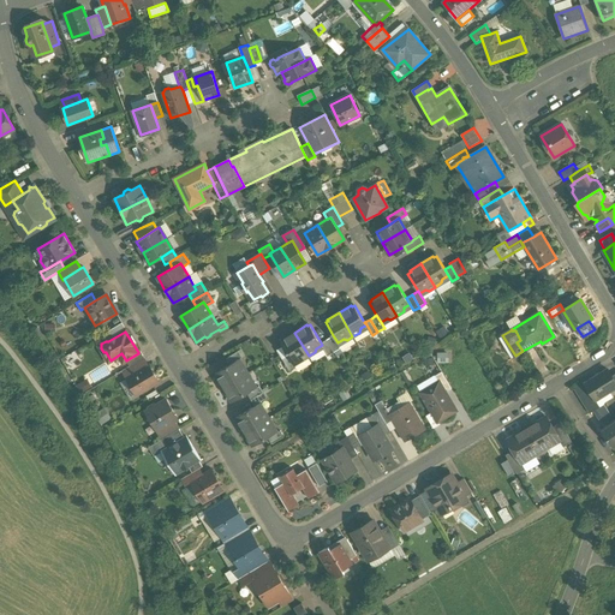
[(294,333),(282,340),(282,341),(280,342),(288,356),(292,362),(298,358),(303,359),(309,356),(294,333)]
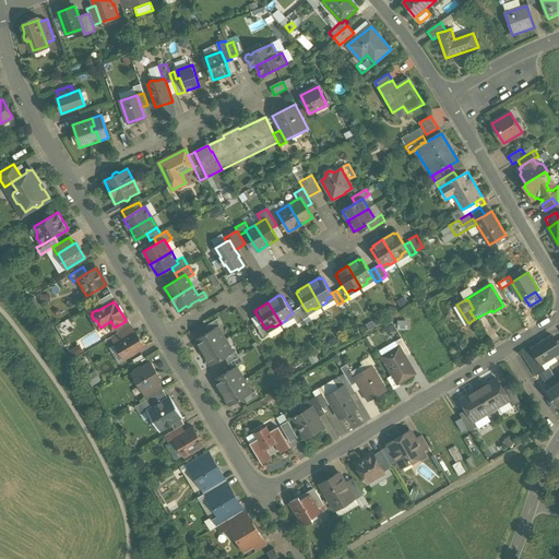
[(302,305),(297,308),(304,320),(309,317),(307,311),(302,305)]
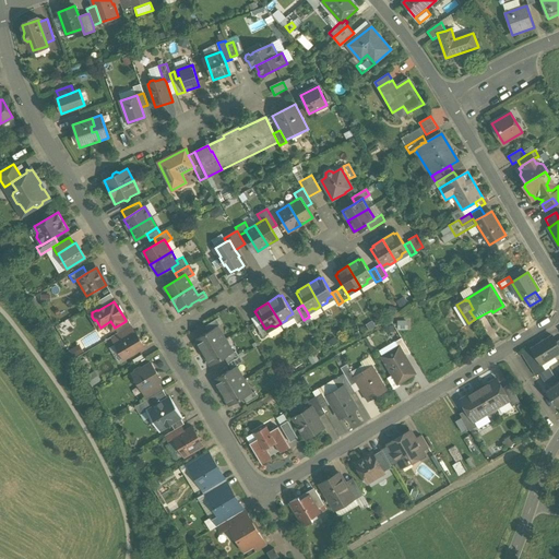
[(304,320),(297,308),(292,311),(293,313),(298,323),(304,320)]
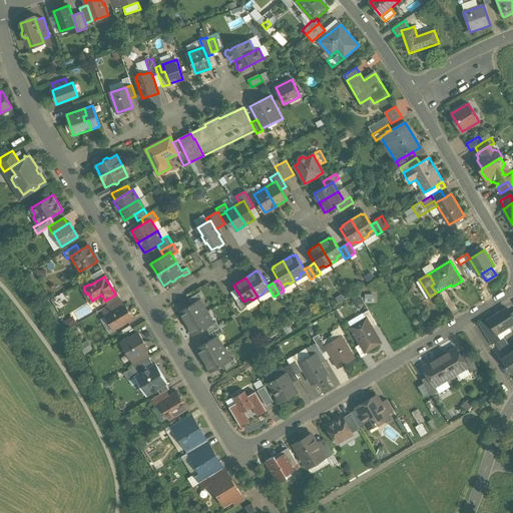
[(115,295),(105,301),(108,306),(120,299),(116,293),(115,294),(115,295)]
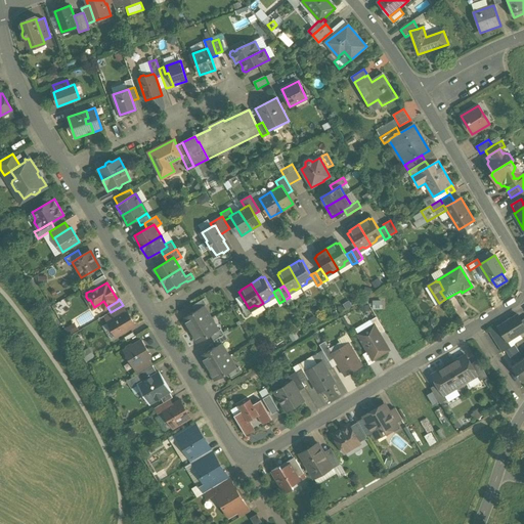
[(203,299),(192,305),(195,310),(201,307),(206,304),(203,299)]
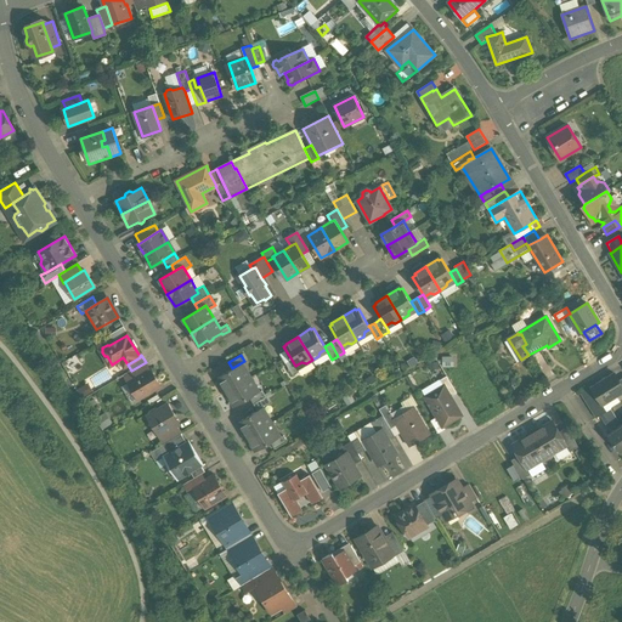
[(295,366),(292,360),(286,363),(293,375),(299,372),(295,366)]
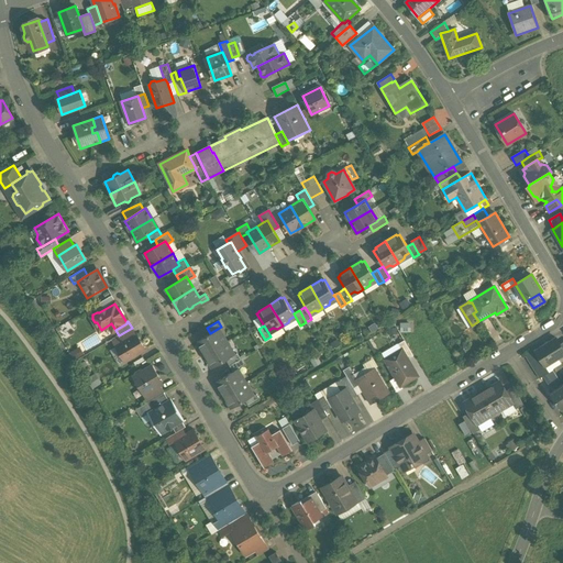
[(119,335),(112,339),(116,346),(135,334),(132,328),(119,335)]
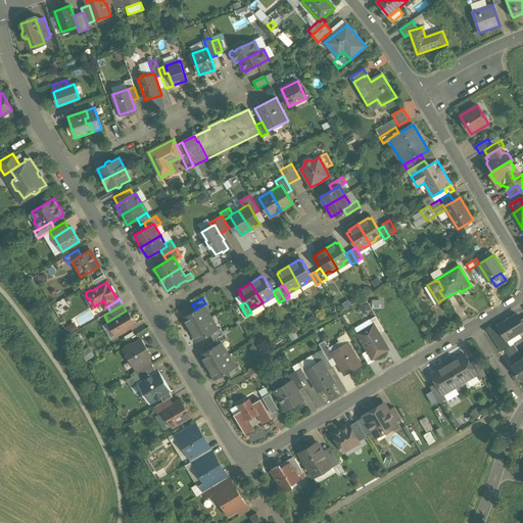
[(195,310),(184,317),(185,319),(184,319),(190,330),(210,318),(207,313),(204,312),(200,306),(195,310)]
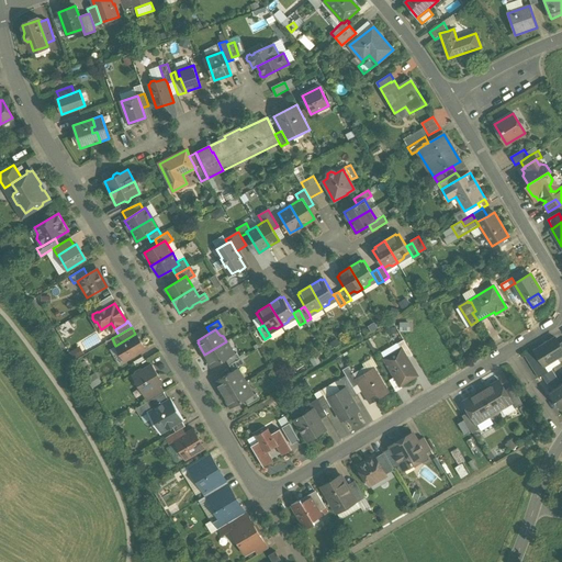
[(145,349),(135,334),(115,346),(116,346),(125,361),(145,349)]
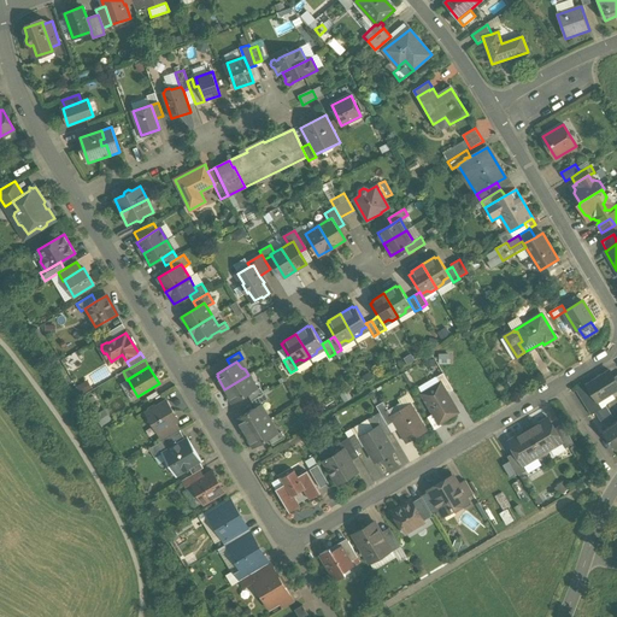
[(610,370),(587,383),(597,400),(616,387),(616,381),(613,377),(610,370)]
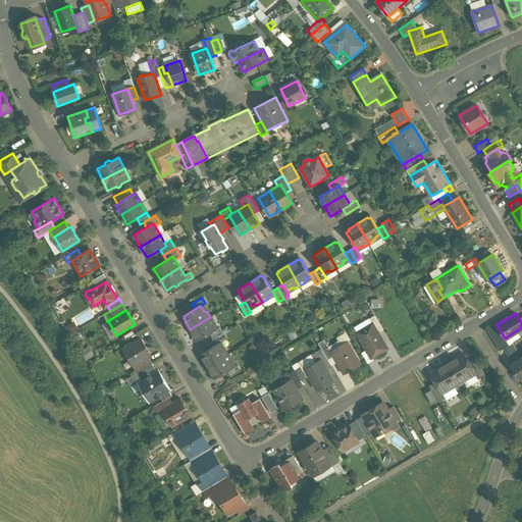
[(383,329),(375,315),(369,319),(372,324),(373,323),(378,332),(383,329)]
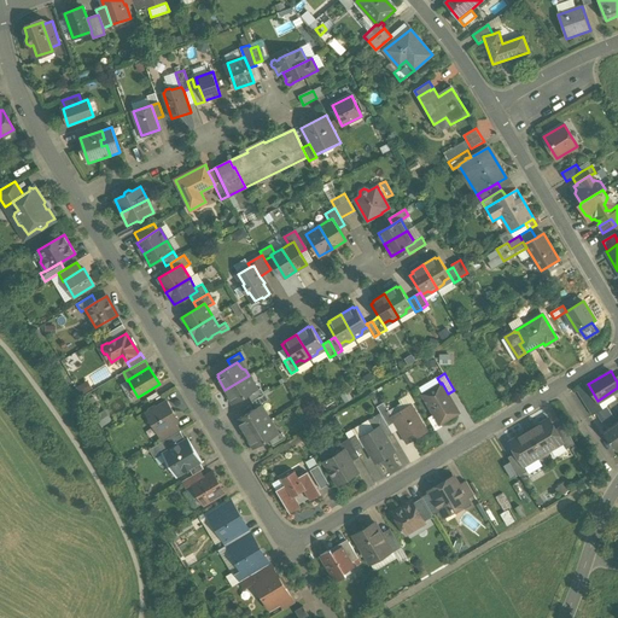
[(249,375),(225,390),(232,401),(233,401),(235,403),(248,395),(255,391),(251,385),(252,382),(249,375)]
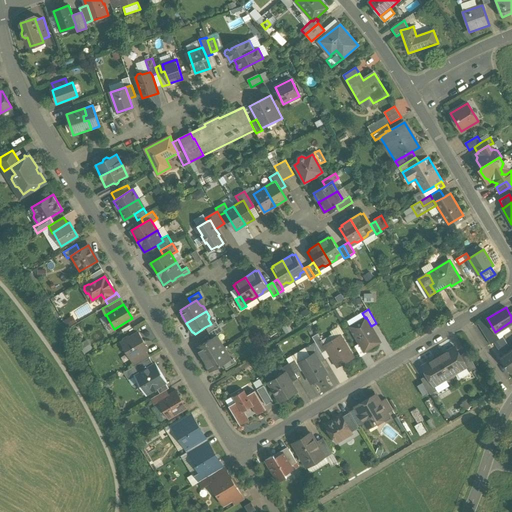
[(106,315),(99,319),(108,332),(114,329),(106,315)]
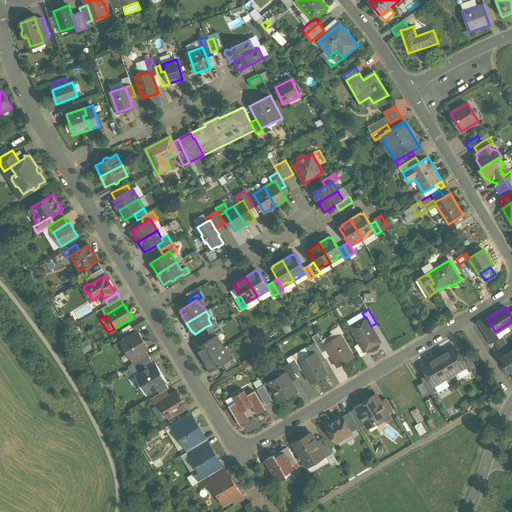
[(365,318),(350,327),(360,343),(364,351),(365,350),(380,342),(371,326),(366,317),(365,318)]
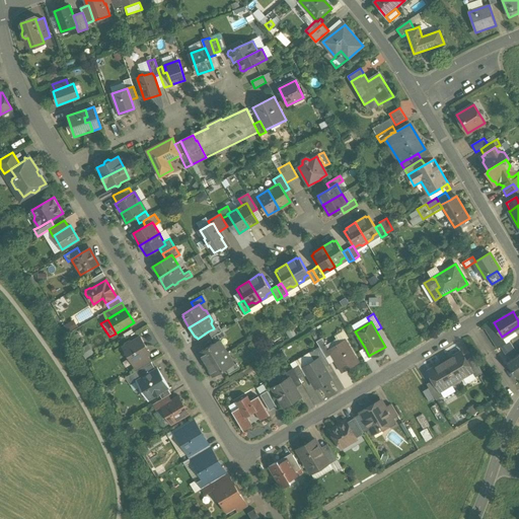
[(494,322),(493,321),(484,327),(497,349),(506,343),(502,337),(494,322)]
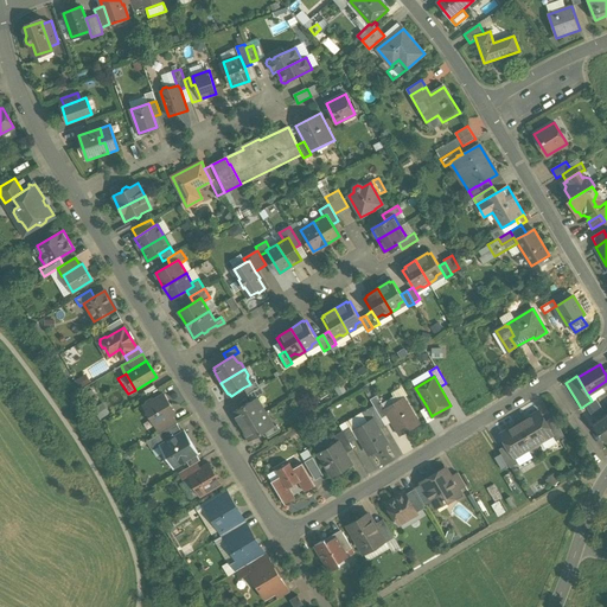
[(250,384),(243,388),(248,395),(260,388),(256,381),(250,384)]
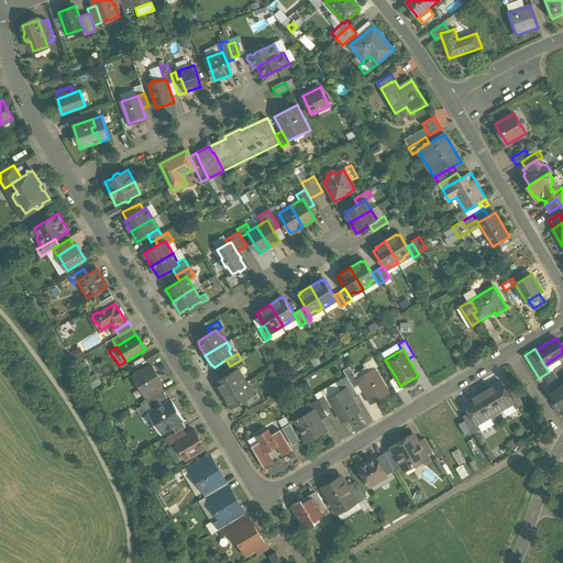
[(241,360),(230,366),(233,372),(235,371),(244,365),(241,360)]
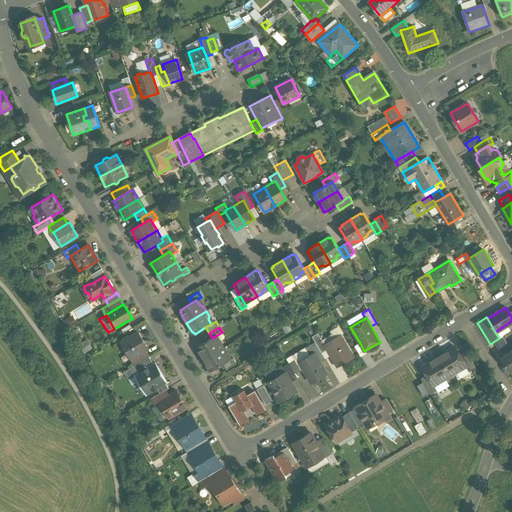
[(138,333),(130,338),(128,337),(124,339),(124,342),(122,343),(131,358),(145,350),(147,349),(138,333)]
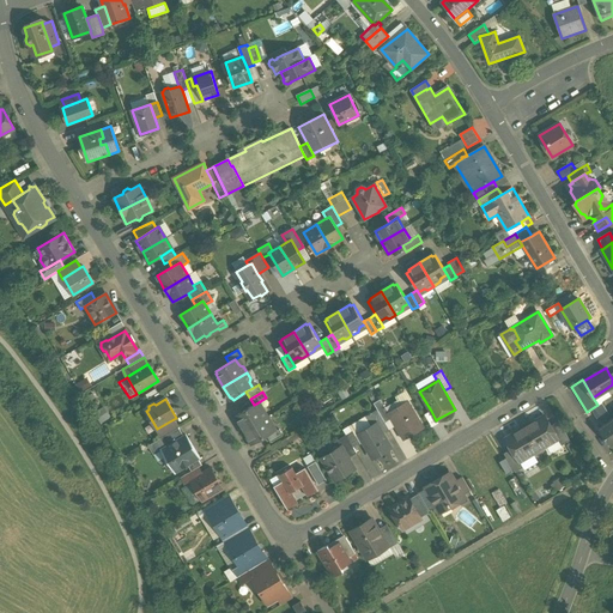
[(389,413),(381,399),(374,404),(377,411),(386,423),(392,419),(388,413),(389,413)]
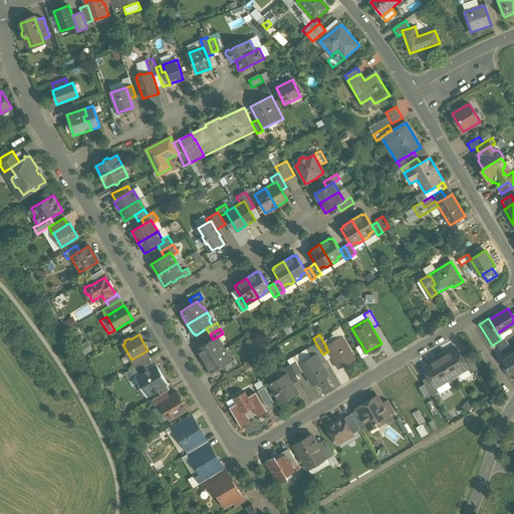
[(326,346),(325,346),(328,351),(338,369),(355,359),(342,336),(326,346)]
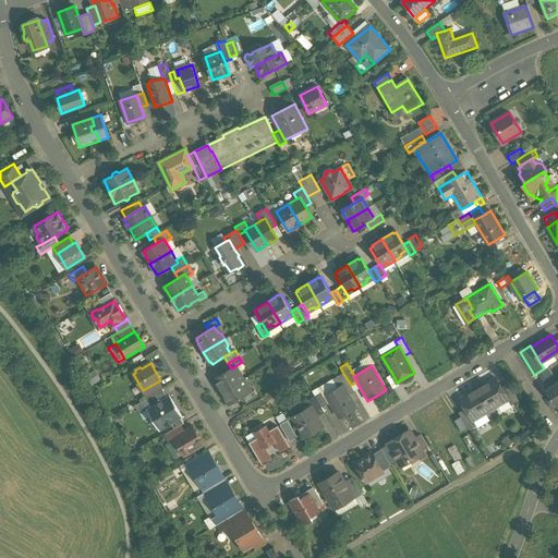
[(231,368),(215,378),(216,380),(215,380),(221,391),(243,379),(240,373),(235,373),(233,367),(231,368)]
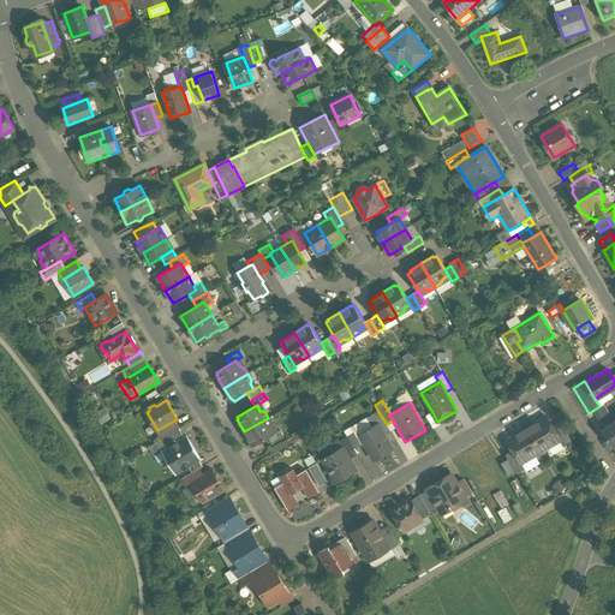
[(378,412),(368,418),(374,428),(378,425),(383,434),(390,430),(387,424),(378,412)]
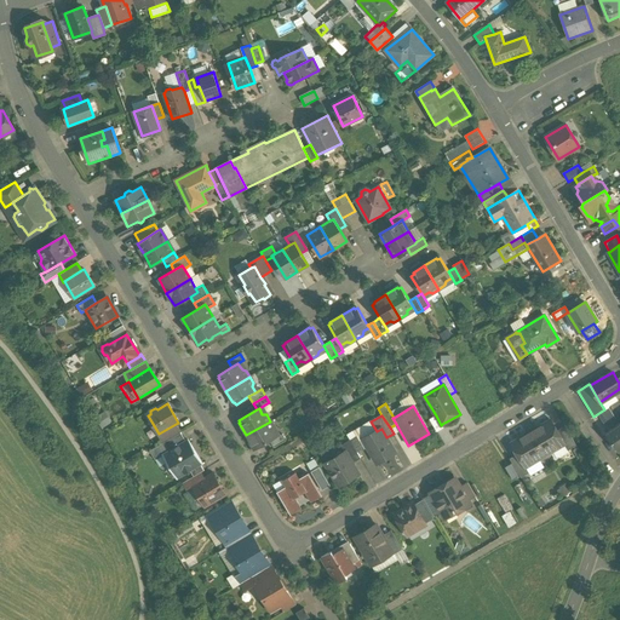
[(441,425),(436,415),(430,419),(437,431),(443,428),(442,424),(441,425)]
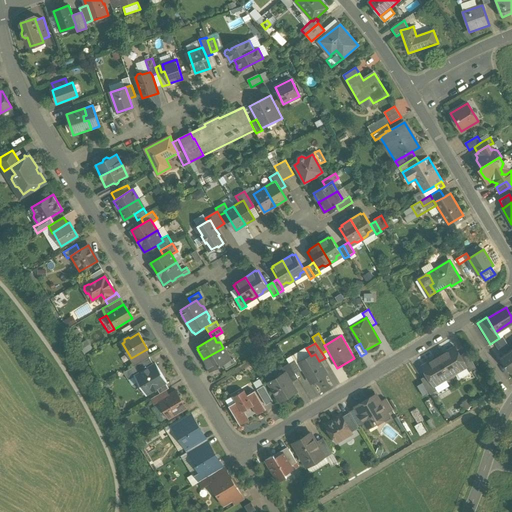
[(455,346),(442,354),(442,353),(434,357),(435,358),(422,366),(427,374),(433,385),(434,384),(453,373),(466,366),(466,365),(460,355),(455,346)]
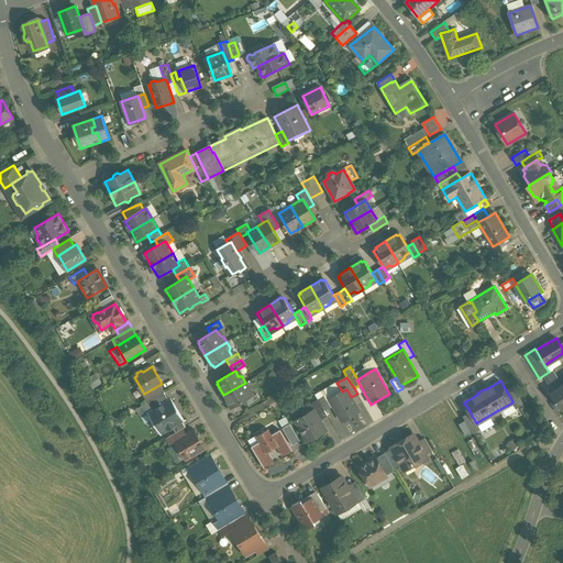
[(245,383),(223,395),(230,406),(231,406),(233,408),(245,400),(251,397),(247,392),(249,388),(245,383)]
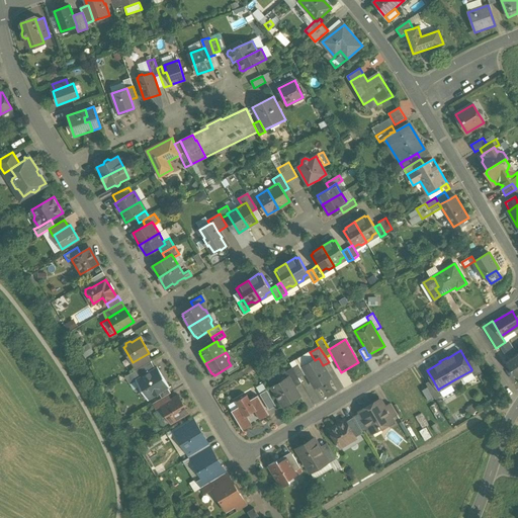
[(517,352),(506,361),(517,376),(517,375),(517,352)]
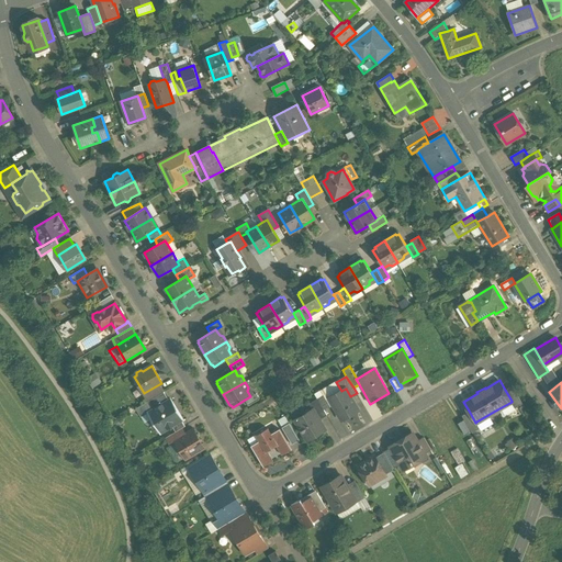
[(159,384),(144,393),(148,401),(164,392),(159,384)]
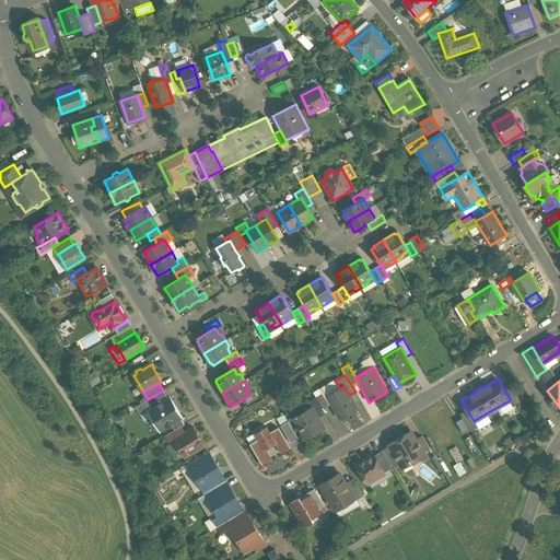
[(521,401),(510,384),(503,388),(510,399),(510,400),(513,406),(521,401)]
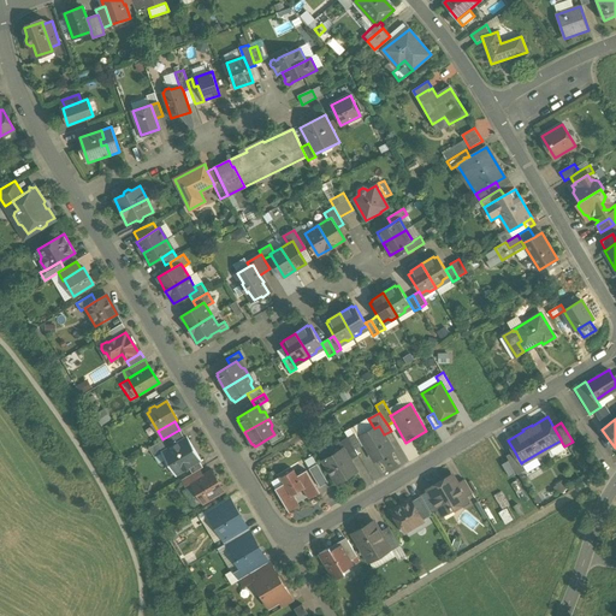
[(384,434),(379,426),(374,428),(361,437),(375,460),(394,449),(384,434)]
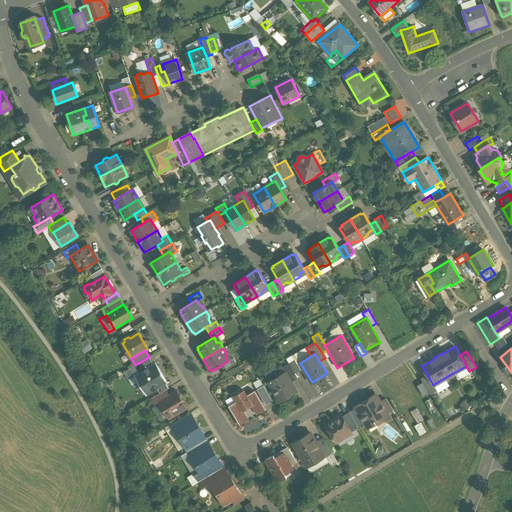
[(135,365),(134,366),(138,373),(153,364),(149,357),(135,365)]
